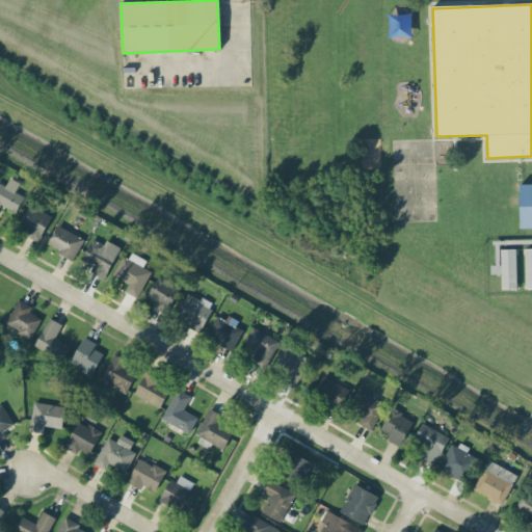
[(0,182),(0,206),(1,204),(16,212),(25,196),(16,191),(21,183),(10,178),(5,186),(0,182)]
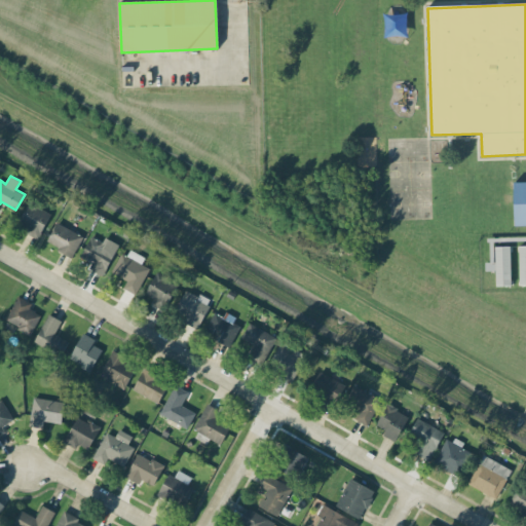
[(525,181),(514,182),(515,225),(525,224),(525,181)]
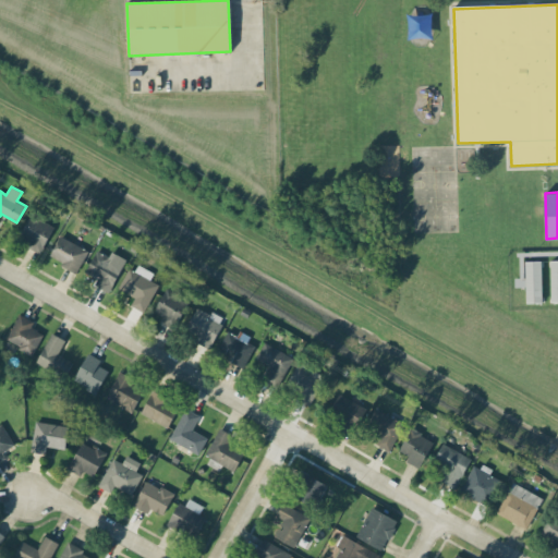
[(28,247),(40,254),(53,226),(31,215),(20,237),(32,242),(28,247)]
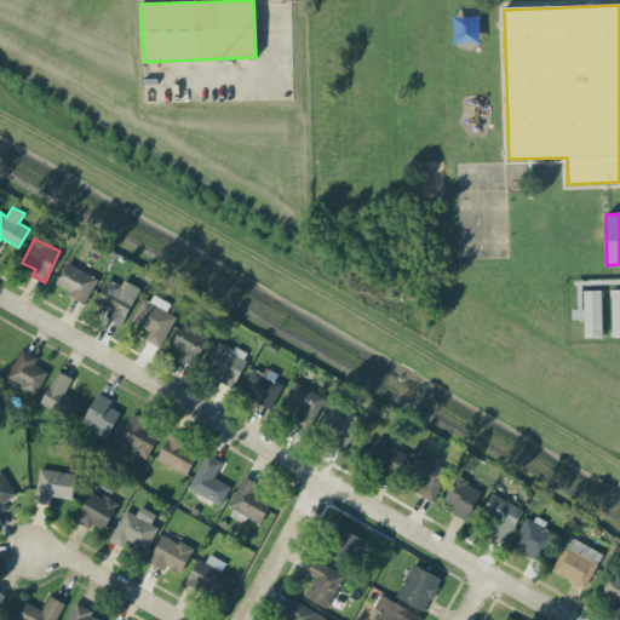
[(55,286),(85,300),(97,277),(67,262),(55,286)]
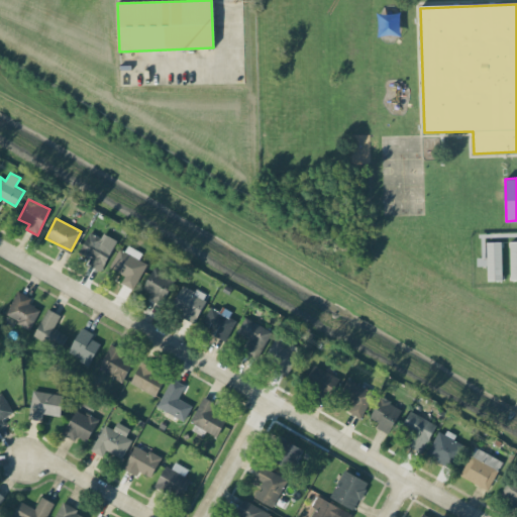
[(103,232),(101,237),(89,231),(79,252),(90,257),(88,263),(103,270),(117,239),(103,232)]
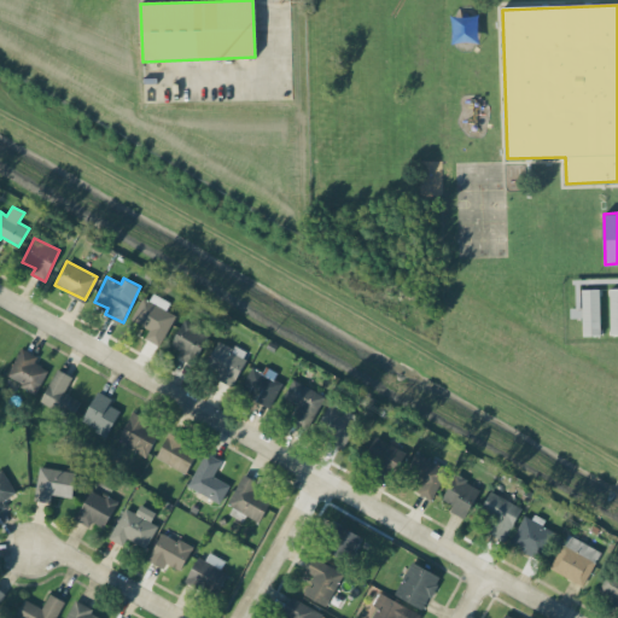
[(579,289),(579,307),(571,307),(571,318),(582,318),(582,334),(600,334),(600,289),(579,289)]
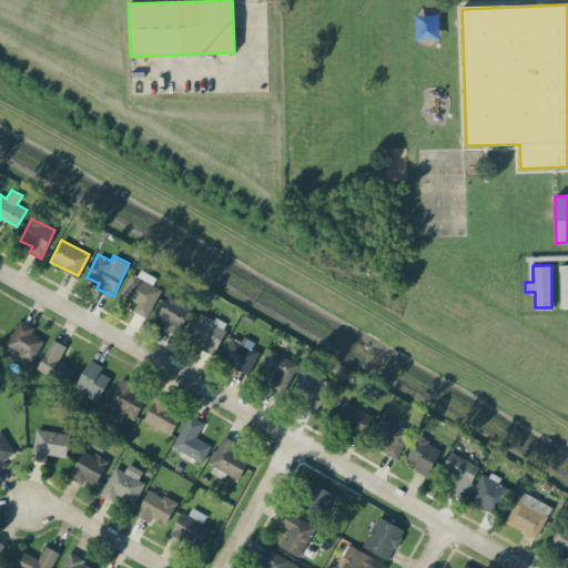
[(131,272),(120,293),(137,302),(132,311),(146,317),(161,288),(153,284),(156,277),(141,270),(138,275),(131,272)]
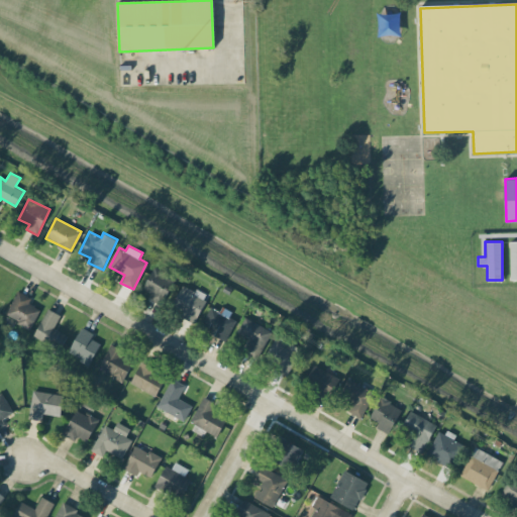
[(163,300),(175,280),(154,268),(142,288),(163,300)]
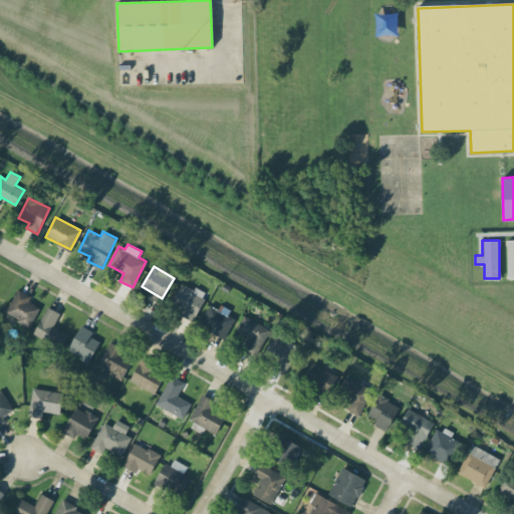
[(180,316),(194,321),(205,291),(180,283),(173,304),(183,307),(180,316)]
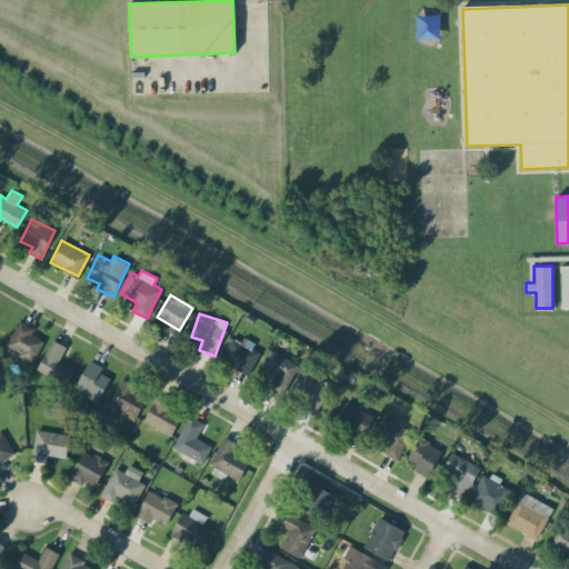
[(33,361),(43,340),(31,333),(35,327),(19,319),(6,348),(33,361)]
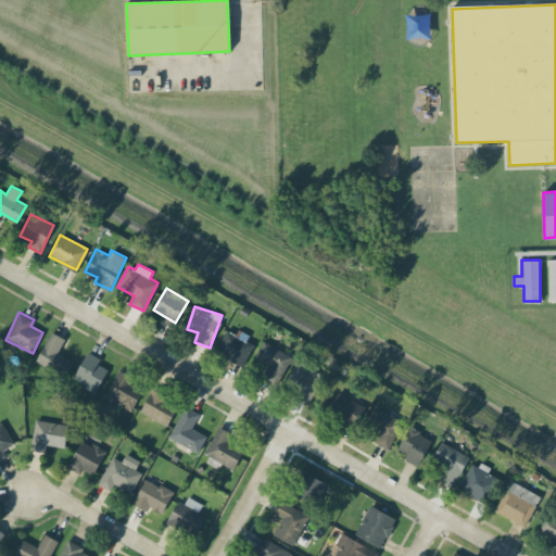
[(245,341),(249,333),(239,329),(237,335),(225,330),(216,353),(244,364),(253,343),(245,341)]
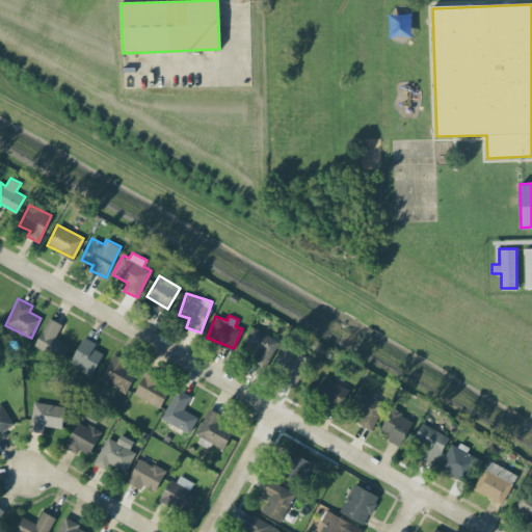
[(69,344),(55,338),(62,324),(49,317),(34,345),(61,358),(69,344)]
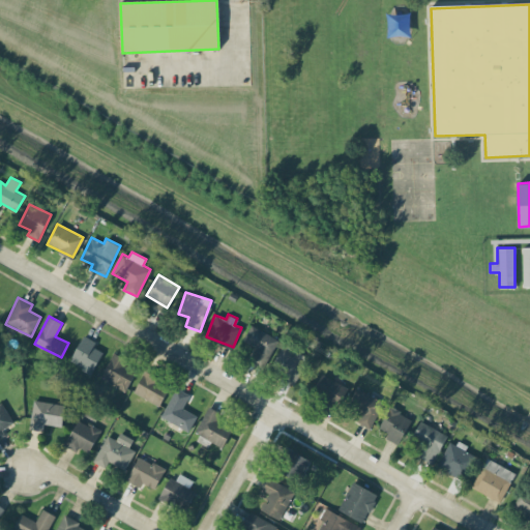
[(257,346),(252,359),(267,365),(278,336),(249,326),(243,342),(257,346)]
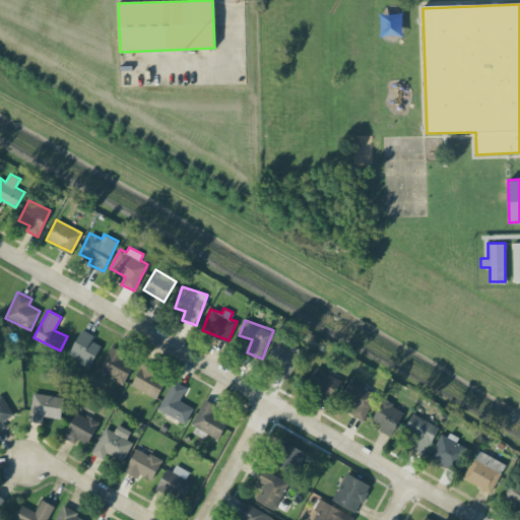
[(101,345),(91,340),(93,335),(81,329),(68,354),(89,367),(101,345)]
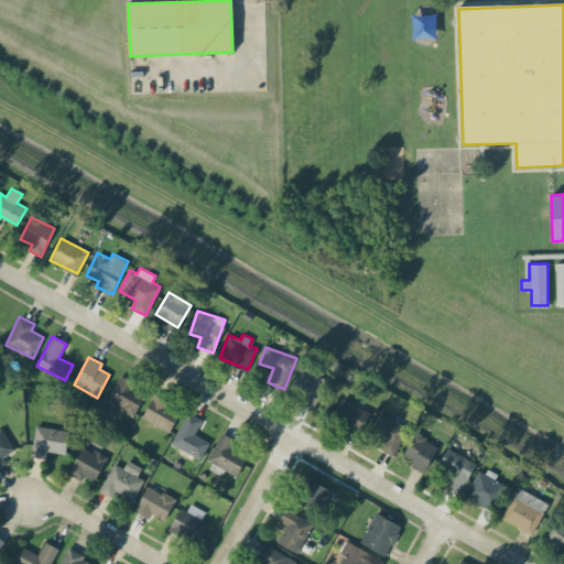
[(314,407),(327,381),(300,367),(286,393),(314,407)]
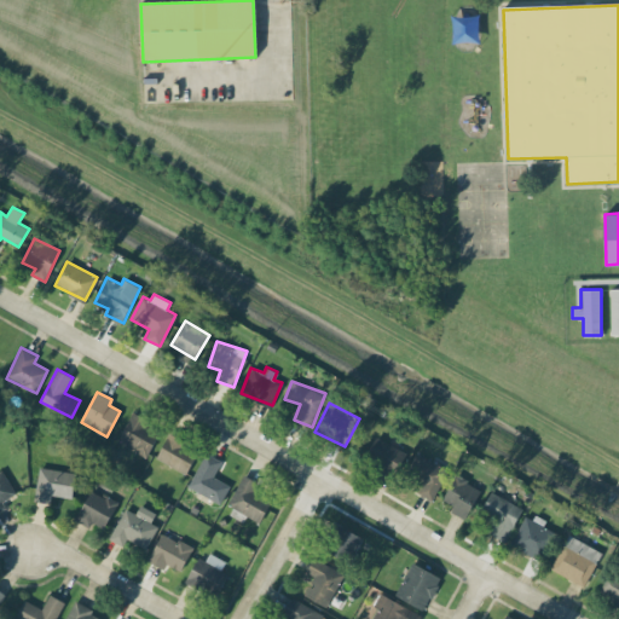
[(145,426),(149,420),(132,411),(117,441),(148,456),(158,433),(145,426)]
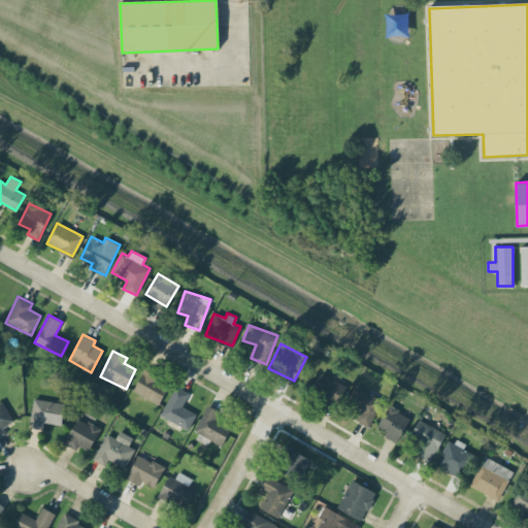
[(134,393),(160,403),(168,381),(142,370),(134,393)]
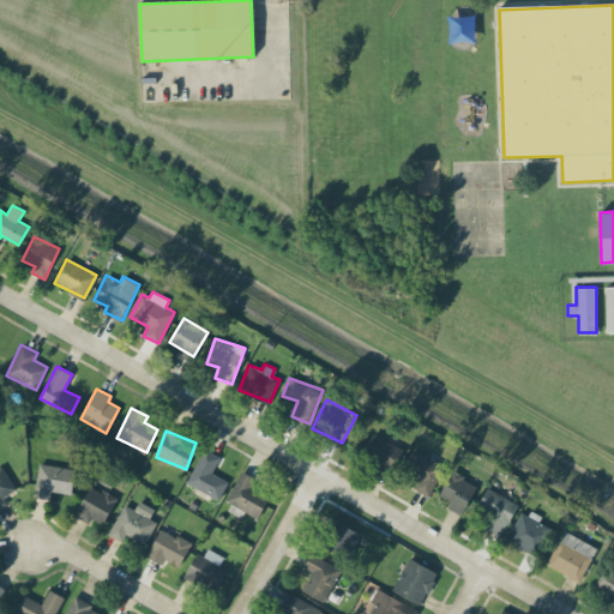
[(392,471),(403,447),(372,433),(361,457),(392,471)]
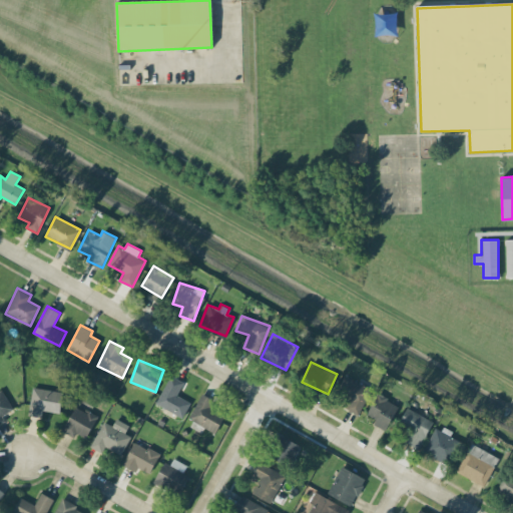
[(190,402),(176,395),(183,382),(171,375),(155,403),(182,418),(190,402)]
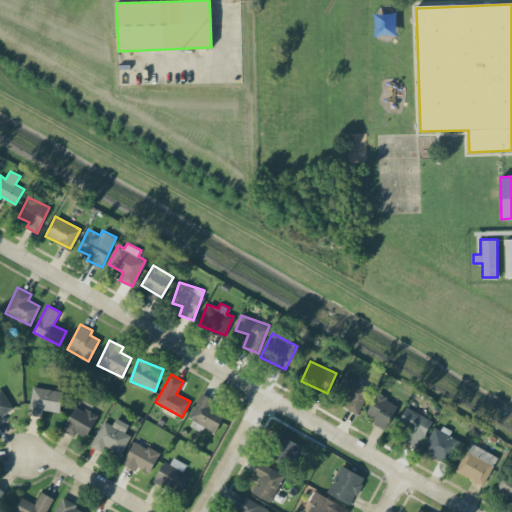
[(334,393),(350,400),(346,408),(358,414),(371,387),(343,375),(334,393)]
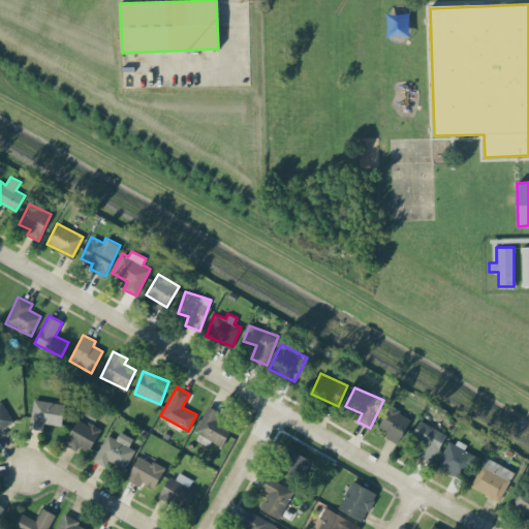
[(42,430),(43,423),(60,426),(64,404),(34,399),(29,428),(42,430)]
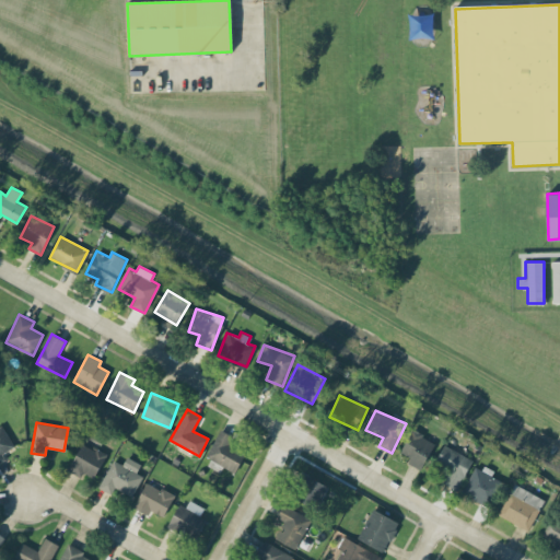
[(14,446),(1,424),(0,424),(0,462),(4,459),(1,454),(14,446)]
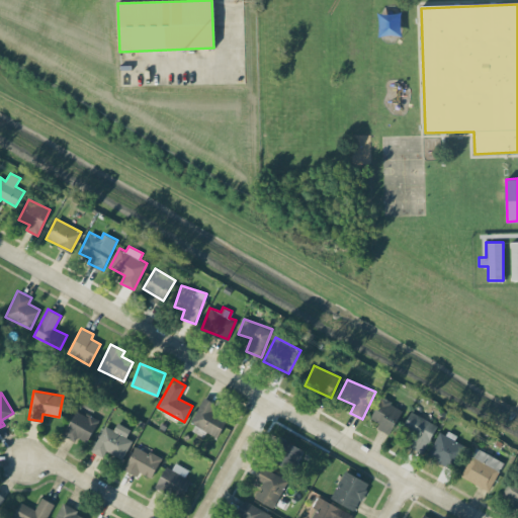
[(218,437),(228,418),(214,412),(219,404),(204,397),(188,429),(203,437),(206,431),(218,437)]
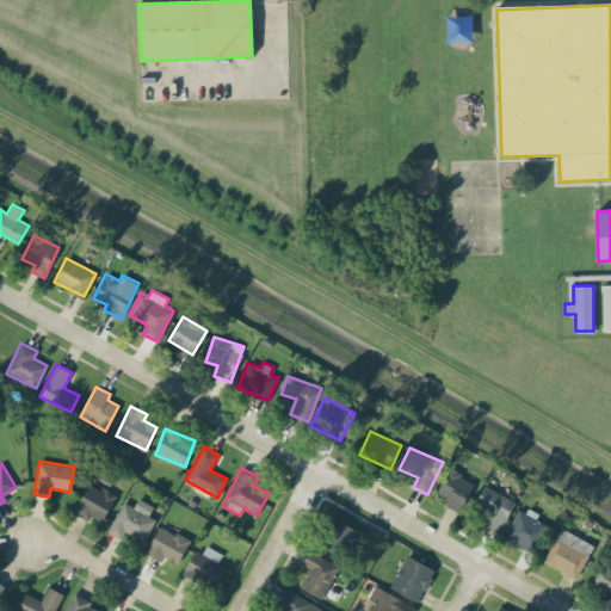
[(444,506),(461,512),(474,480),(448,470),(438,494),(448,498),(444,506)]
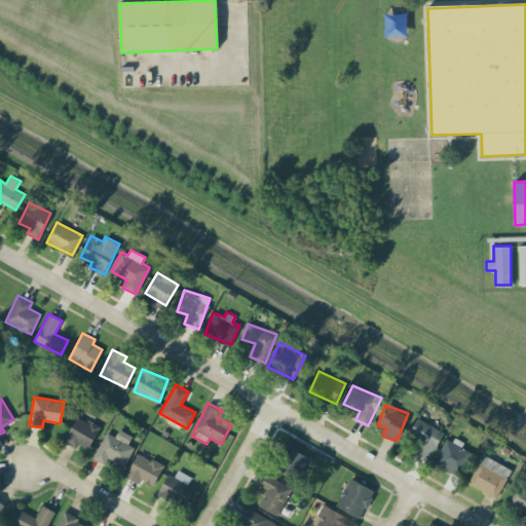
[(64,443),(77,449),(79,445),(88,449),(100,426),(77,415),(64,443)]
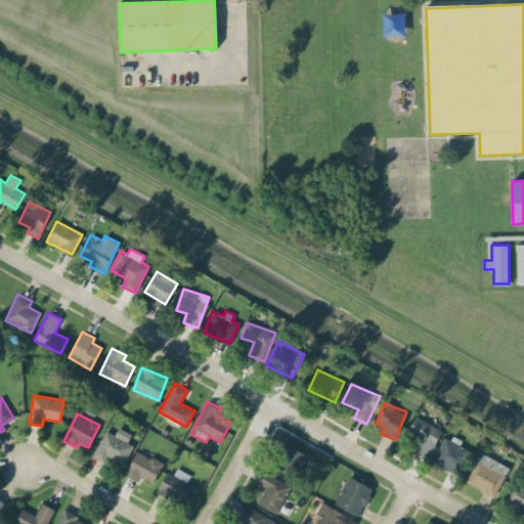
[(421,439),(415,451),(428,459),(443,431),(416,416),(407,432),(421,439)]
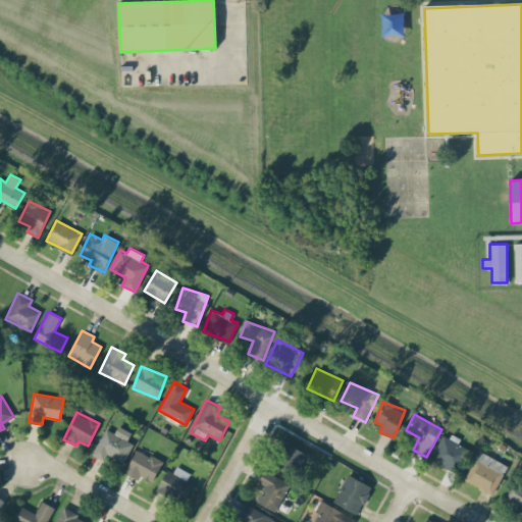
[(103,461),(107,454),(122,463),(134,445),(126,440),(132,433),(118,425),(114,433),(106,428),(91,454),(103,461)]
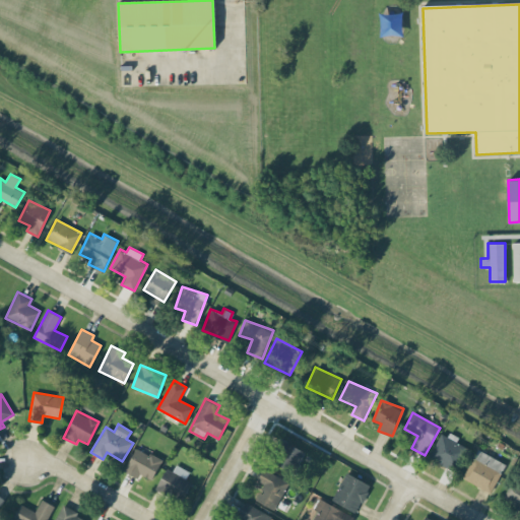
[(456,441),(457,439),(443,431),(428,457),(455,472),(469,449),(456,441)]
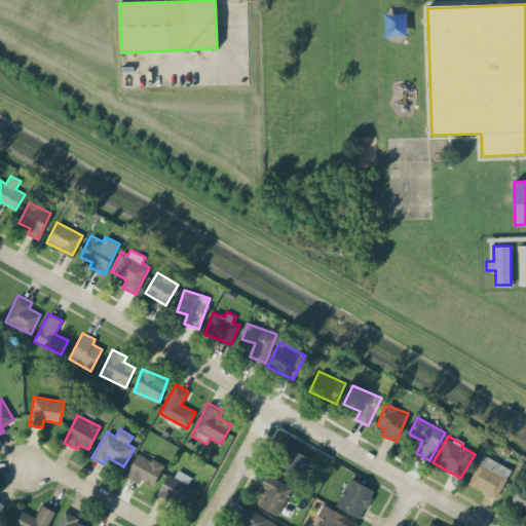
[(307,454),(282,444),(277,455),(285,457),(282,466),(300,474),(307,454)]
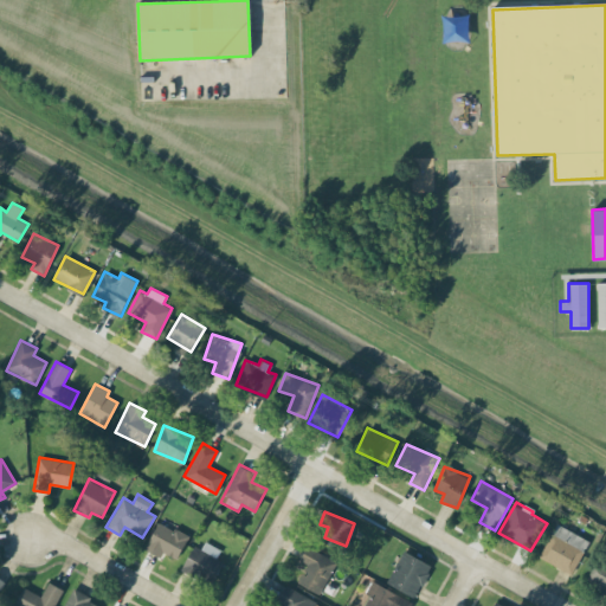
[(176,559),(189,536),(160,521),(144,549),(160,558),(163,552),(176,559)]
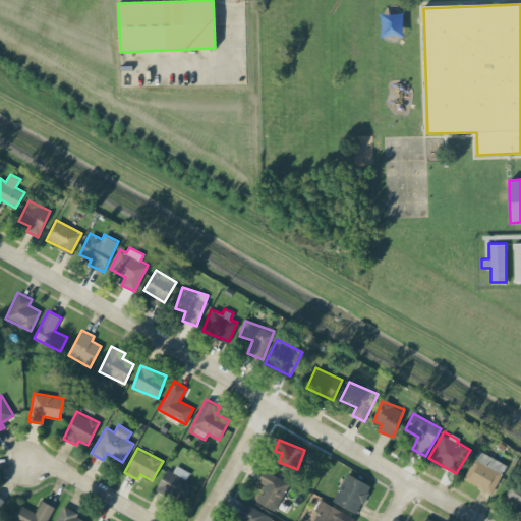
[(491,494),(507,465),(479,450),(463,478),(491,494)]
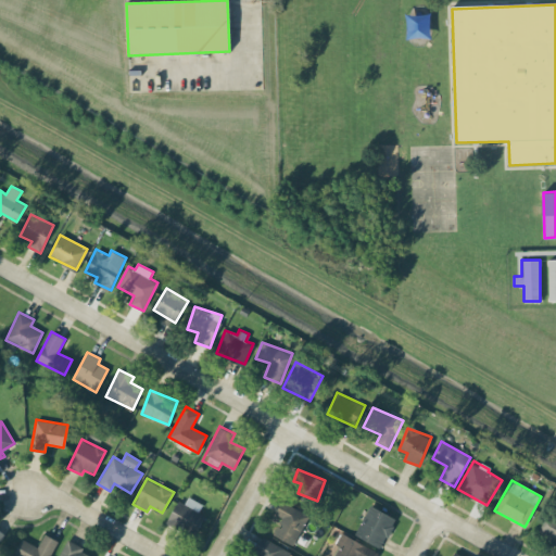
[(167,520),(194,534),(204,515),(199,513),(203,504),(188,496),(185,503),(178,500),(167,520)]
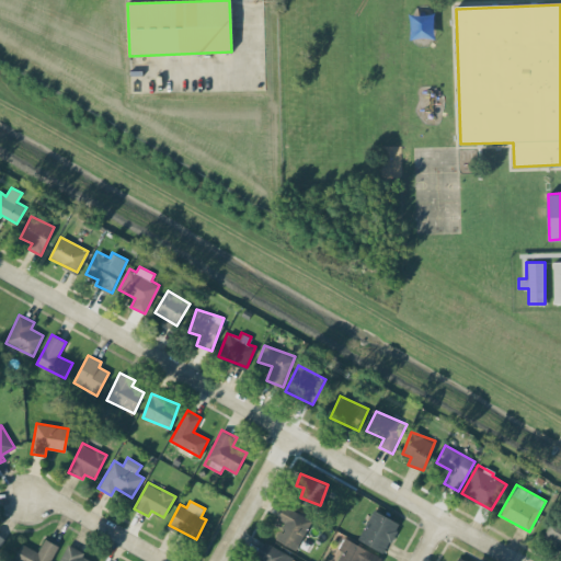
[(284,521),(276,541),(298,549),(310,517),(283,507),(278,518),(284,521)]
